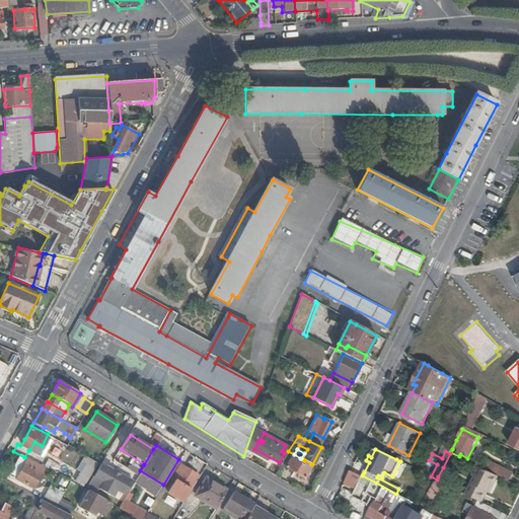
[(287,454),(281,464),(304,477),(310,468),(303,463),(304,460),(302,459),(301,458),(300,458),(298,461),(287,454)]
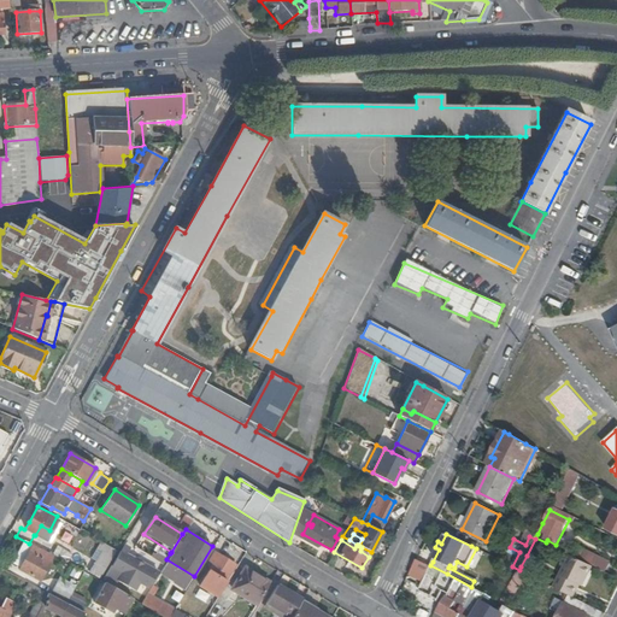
[(103,576),(116,550),(101,542),(88,569),(103,576)]
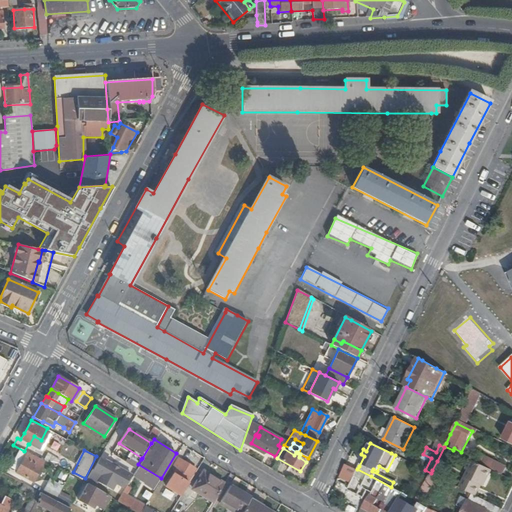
[(101,475),(99,479),(112,487),(114,482),(123,487),(130,475),(120,469),(118,473),(115,471),(117,467),(110,463),(108,467),(106,466),(106,465),(102,463),(106,456),(102,453),(92,470),(101,475)]
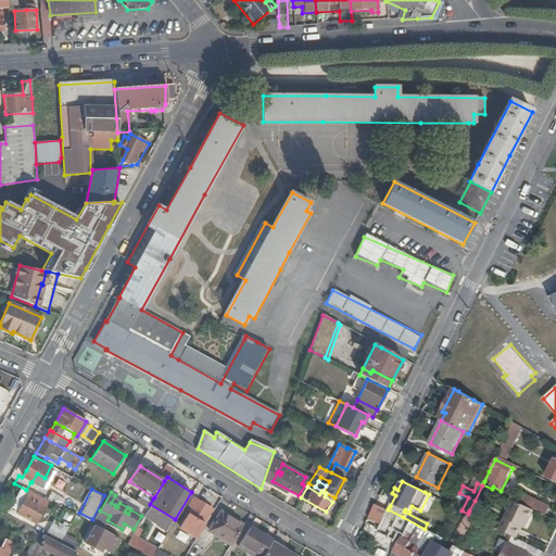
[(196,538),(204,523),(203,521),(212,508),(193,496),(187,506),(191,508),(179,527),(196,538)]
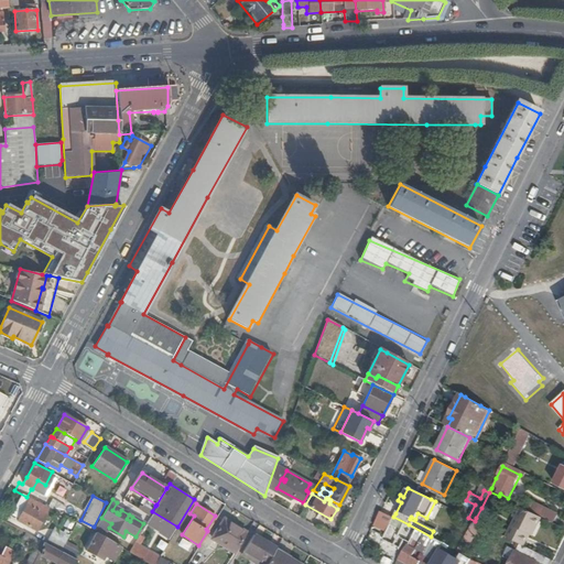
[(528,503),(525,508),(552,521),(555,514),(535,505),(534,507),(528,503)]
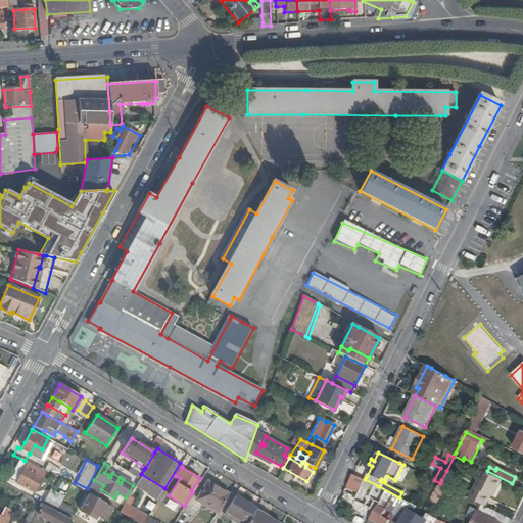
[(39,476),(25,469),(17,482),(31,489),(39,476)]
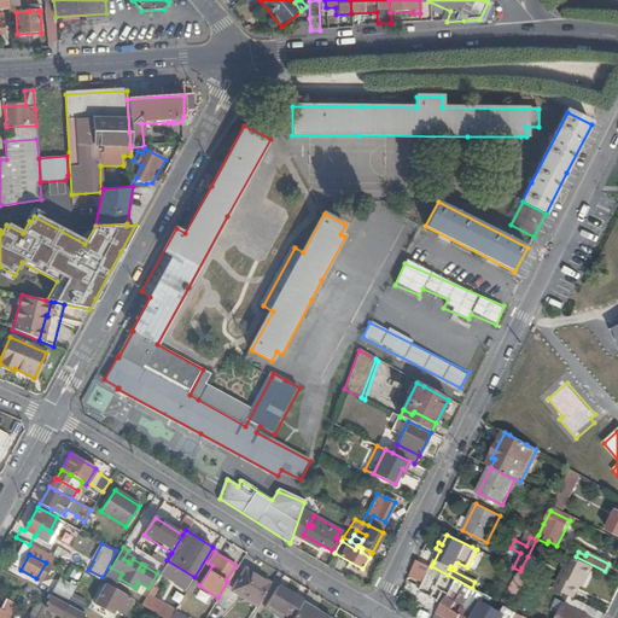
[(522,567),(520,571),(526,573),(532,559),(528,557),(522,567)]
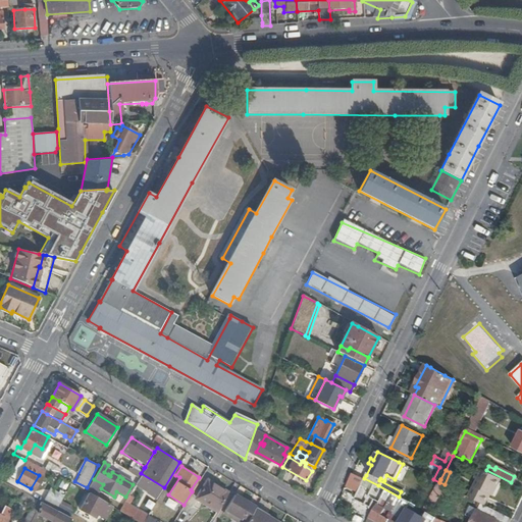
[(497,492),(504,480),(483,470),(470,498),(482,503),(486,506),(491,496),(494,490),(497,492)]
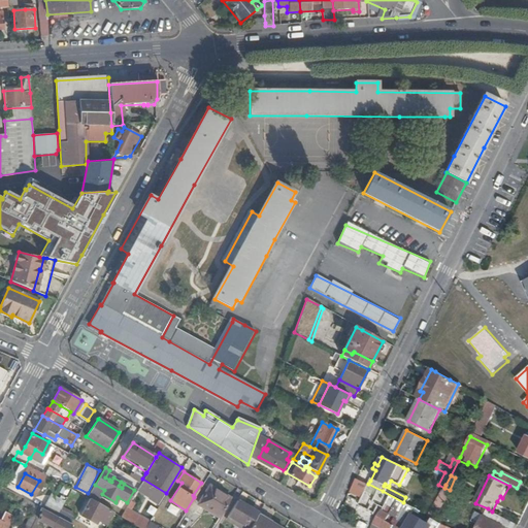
[(368,484),(357,479),(351,490),(363,496),(364,494),(365,494),(375,499),(374,503),(385,508),(387,504),(394,508),(395,505),(402,509),(397,519),(401,521),(405,524),(415,507),(403,502),(383,491),(382,494),(367,487),(368,484)]
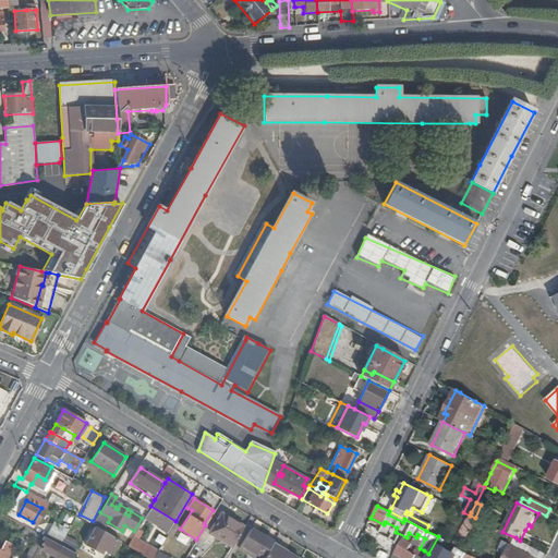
[(232,545),(242,528),(221,514),(210,532),(232,545)]
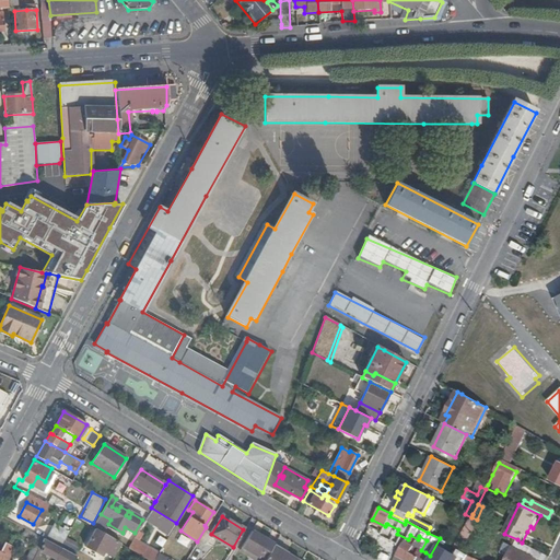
[(465,543),(478,520),(477,520),(471,517),(467,525),(461,537),(455,547),(458,549),(468,556),(474,547),(465,543)]
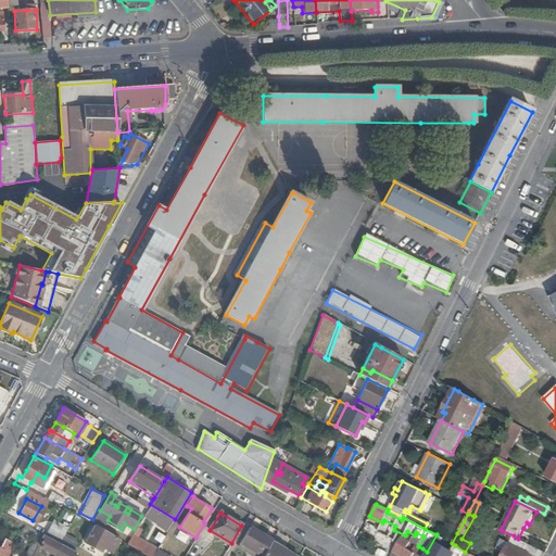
[(382,522),(369,516),(366,522),(380,529),(384,520),(383,520),(382,522)]
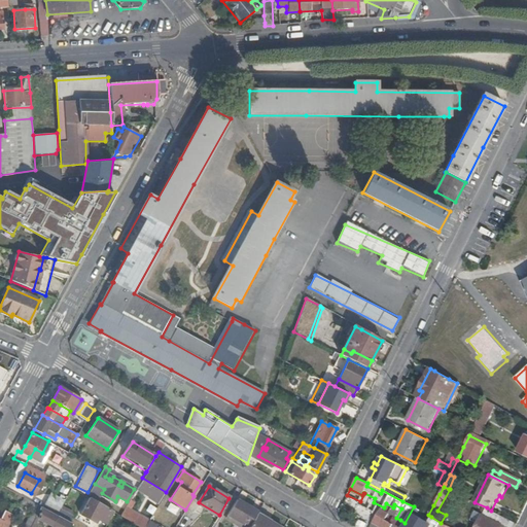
[(60,507),(65,499),(49,491),(41,506),(57,515),(60,507)]
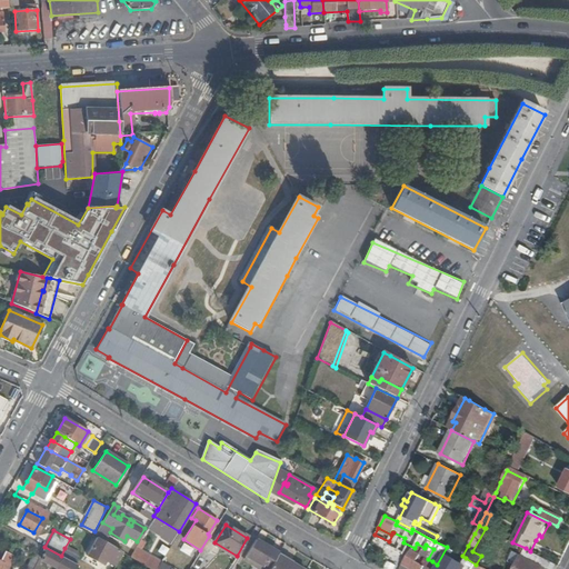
[(31,568),(33,563),(42,547),(26,537),(22,542),(36,550),(29,561),(28,561),(25,568),(31,568)]
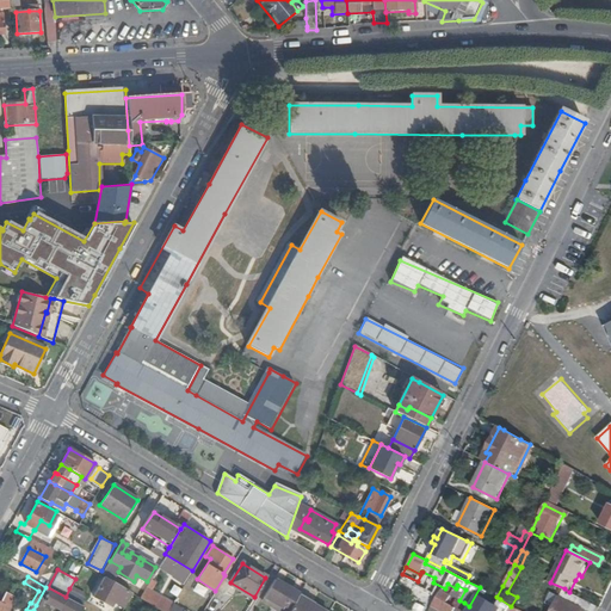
[(297,596),(300,591),(276,576),(264,596),(283,606),(283,605),(289,609),(297,596)]
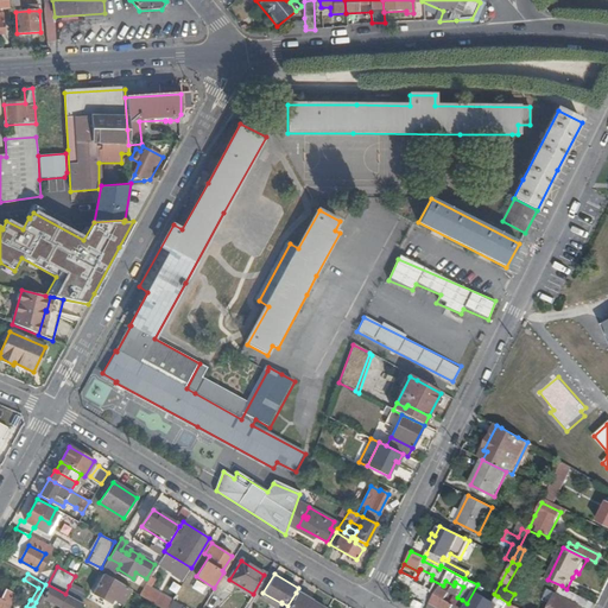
[(130,589),(103,575),(93,593),(109,602),(112,599),(121,603),(130,589)]
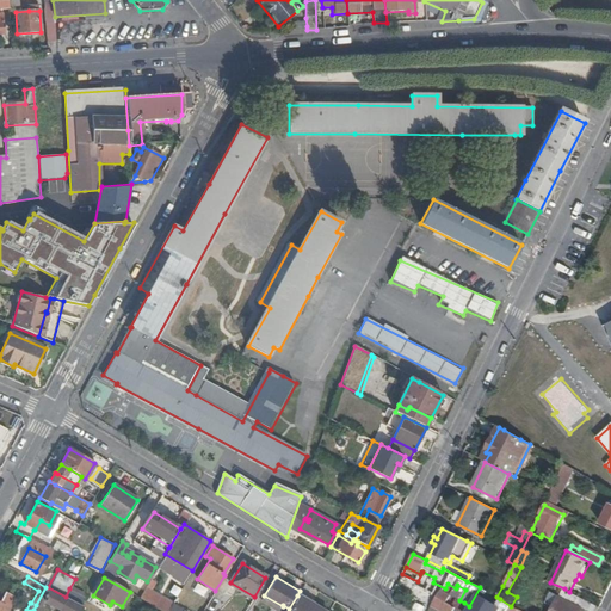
[(197,581),(192,590),(203,596),(208,588),(197,581)]
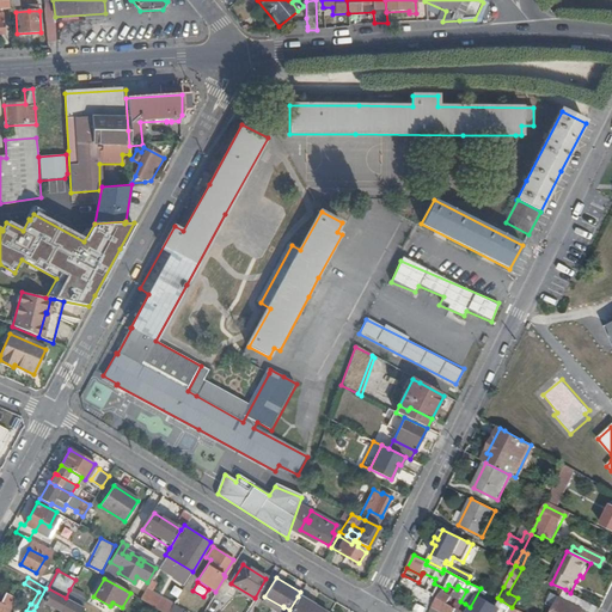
[(497,585),(491,594),(497,598),(503,587),(497,585)]
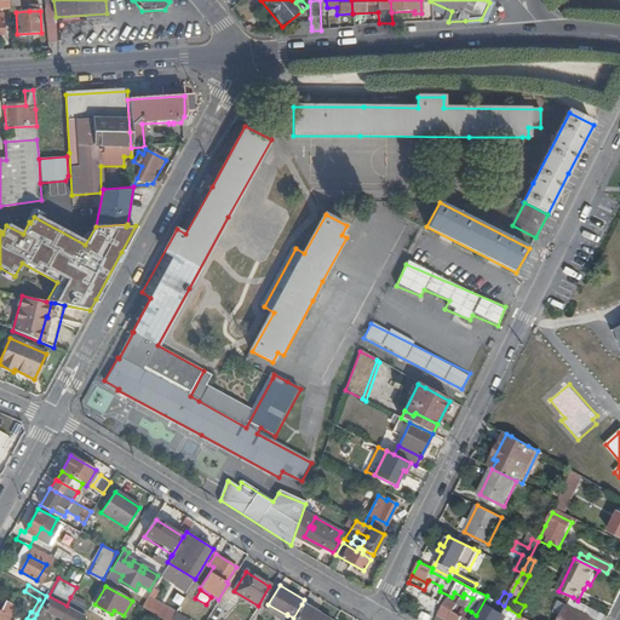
[(150,601),(145,597),(141,606),(145,608),(162,618),(170,604),(155,595),(150,601)]
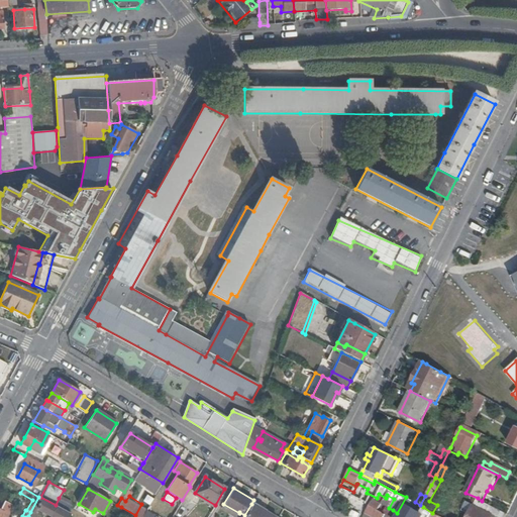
[(56,505),(40,497),(38,497),(30,512),(33,514),(35,511),(36,507),(56,516),(55,516),(68,516),(70,513),(68,512),(56,505)]
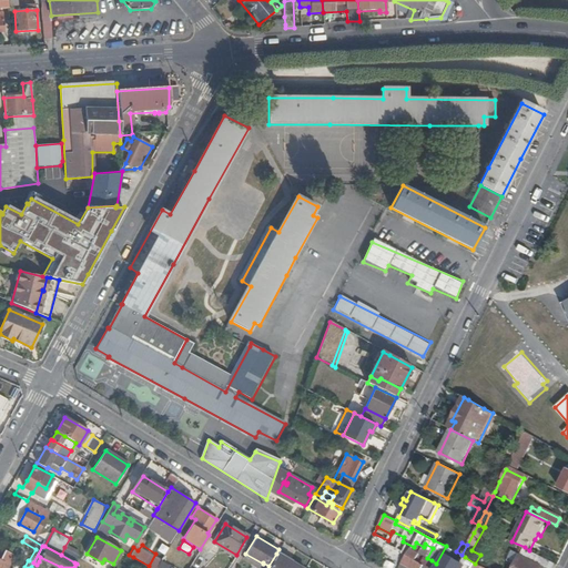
[(78,555),(64,547),(61,555),(74,563),(78,555)]
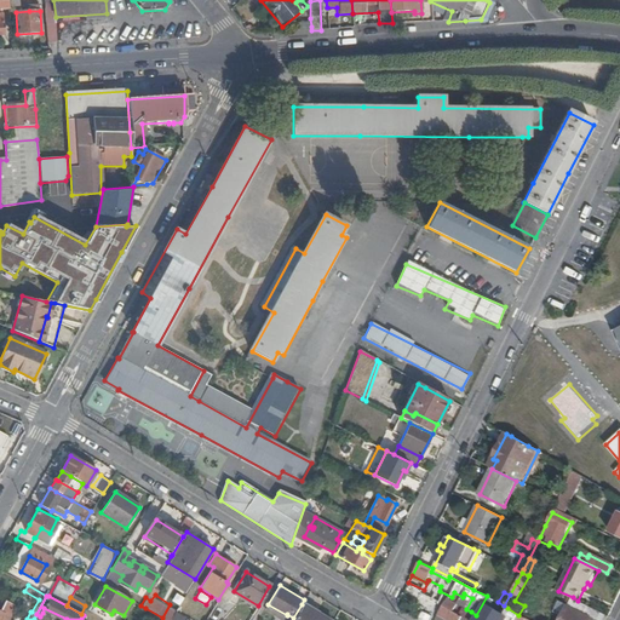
[(606,619),(608,615),(590,607),(578,601),(573,597),(562,619),(558,618),(557,619),(593,619),(595,619),(596,619),(606,619)]
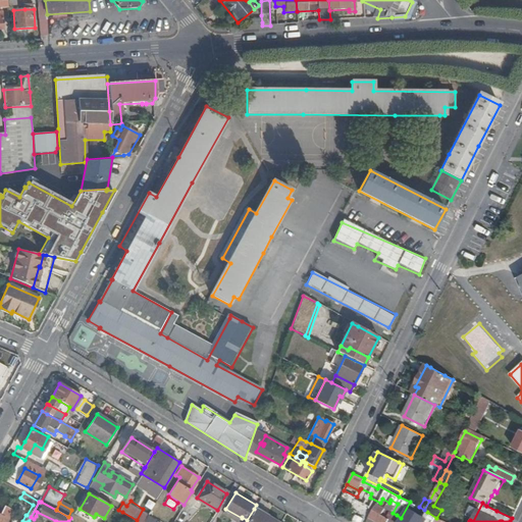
[(373,511),(369,517),(375,520),(373,521),(398,521),(399,521),(401,518),(397,515),(393,521),(381,515),(385,509),(377,504),(373,511)]
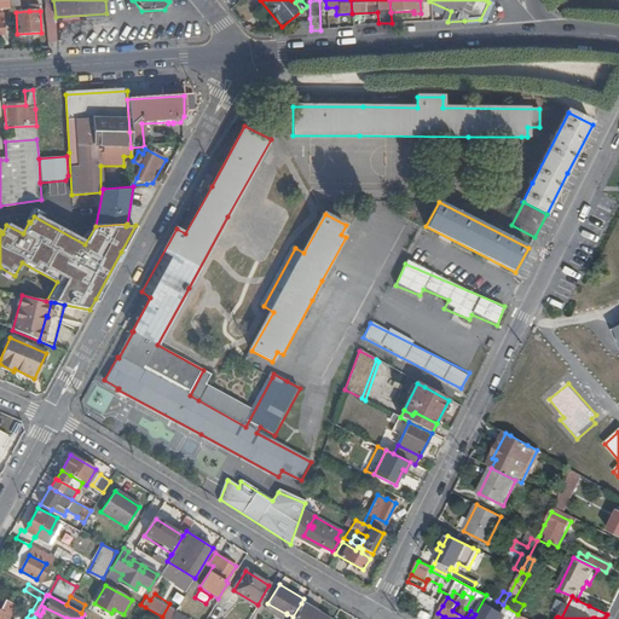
[(0,607),(0,618),(6,618),(13,605),(4,600),(0,607)]
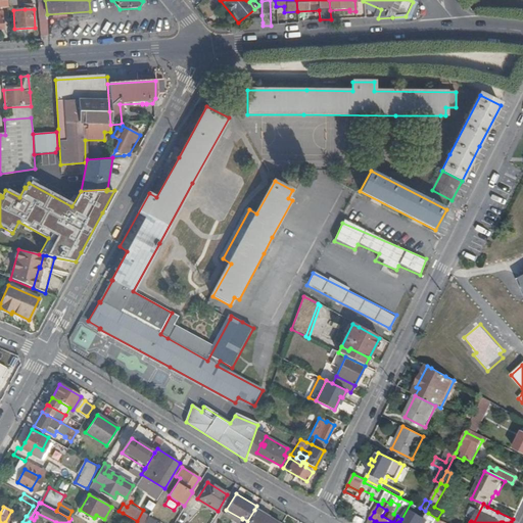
[(119,511),(111,507),(108,513),(114,517),(116,514),(121,516),(123,513),(119,511)]
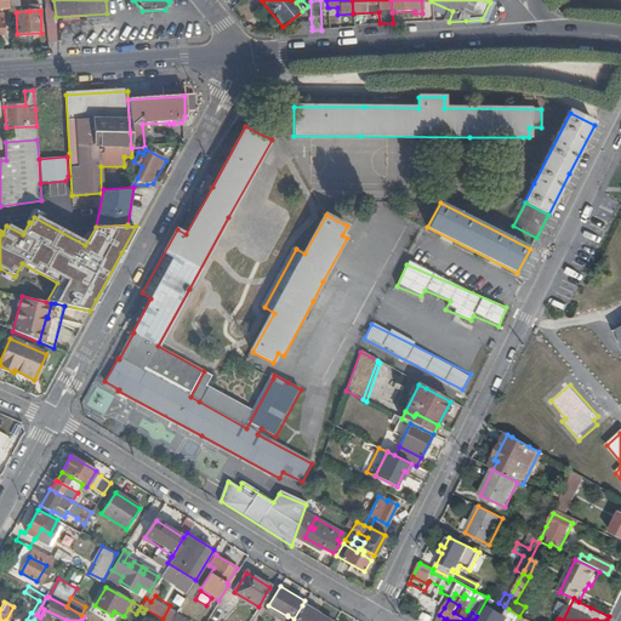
[(505,616),(485,604),(478,616),(485,620),(516,620),(519,616),(508,609),(505,616)]
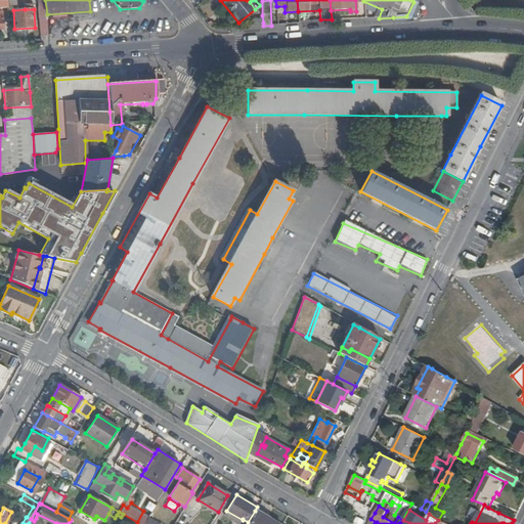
[(277,523),(255,511),(248,522),(247,523),(277,523)]
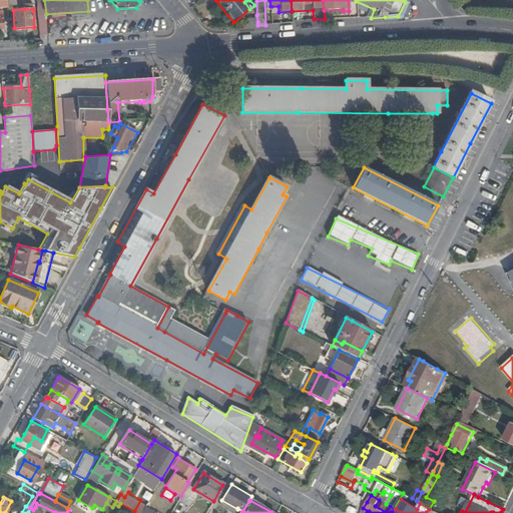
[(136,512),(139,512),(144,506),(141,504),(136,512)]
